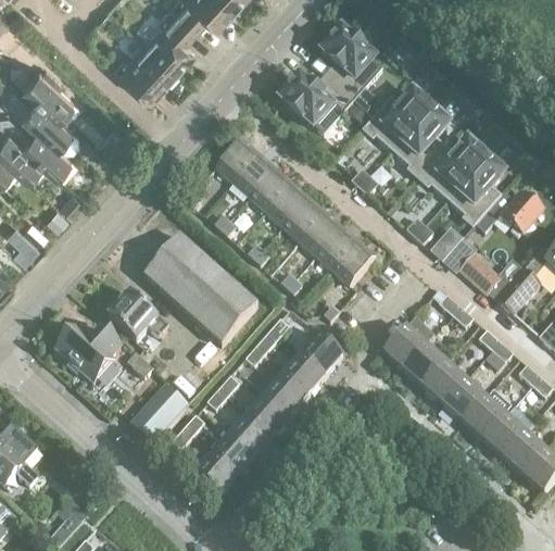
[(173,0),(168,4),(188,22),(200,10),(215,25),(232,7),(225,0),(173,0)]
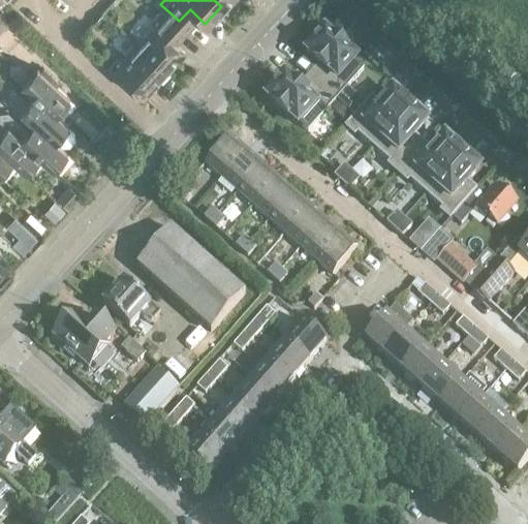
[(153,21),(138,36),(167,64),(183,47),(168,33),(179,21),(160,4),(149,17),(153,21)]
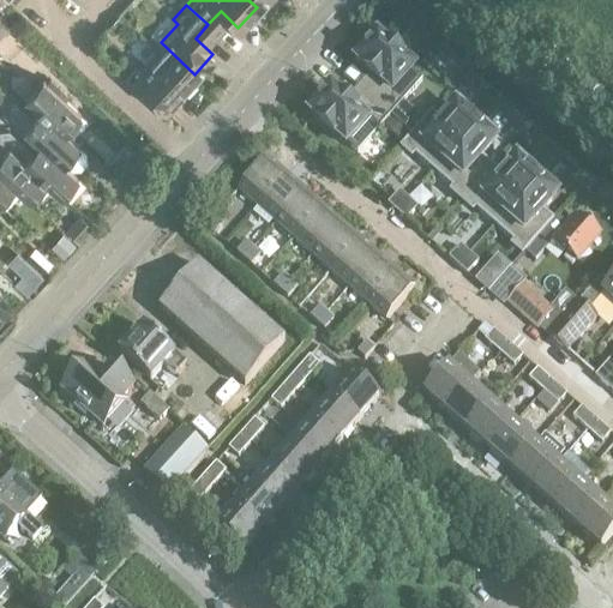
[(427,70),(380,29),(358,54),(378,74),(366,88),(390,110),(427,70)]
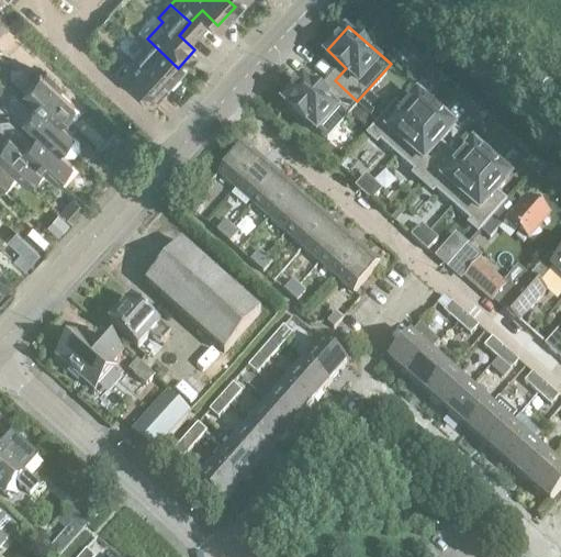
[(123,55),(113,66),(133,84),(141,76),(157,90),(178,68),(147,39),(127,59),(123,55)]
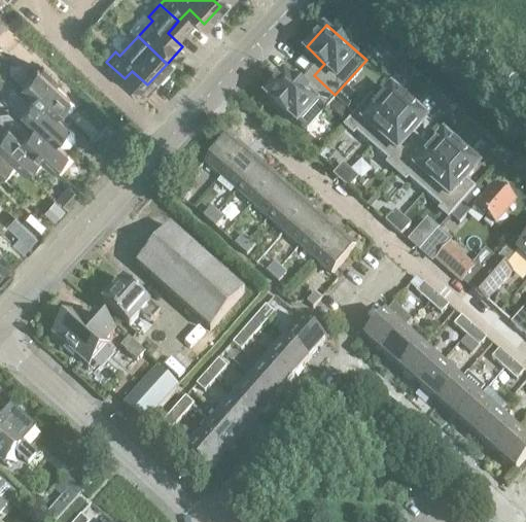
[(14,58),(8,58),(8,66),(33,90),(54,108),(68,93),(35,62),(27,70),(14,58)]
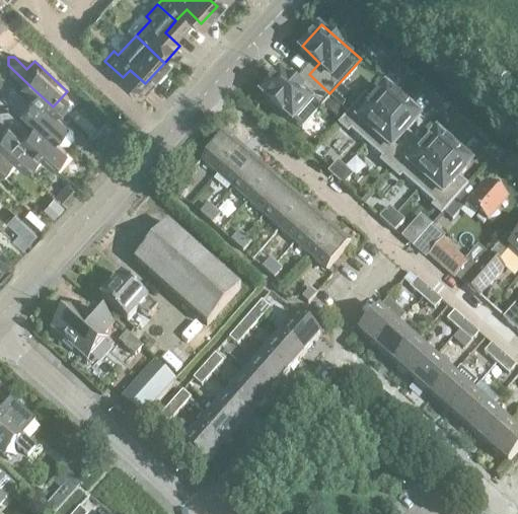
[(301,125),(329,93),(309,74),(300,83),(280,64),(259,86),(301,125)]
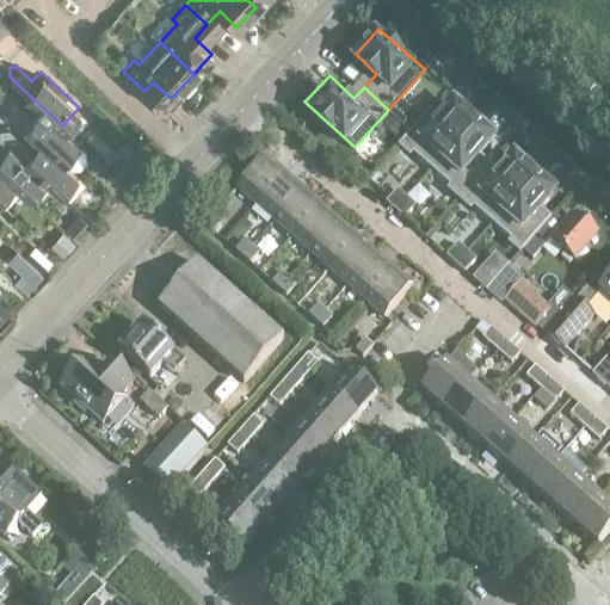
[(62,125),(38,104),(31,112),(17,98),(8,97),(8,107),(38,135),(69,164),(78,164),(85,156),(84,147),(78,140),(62,125)]
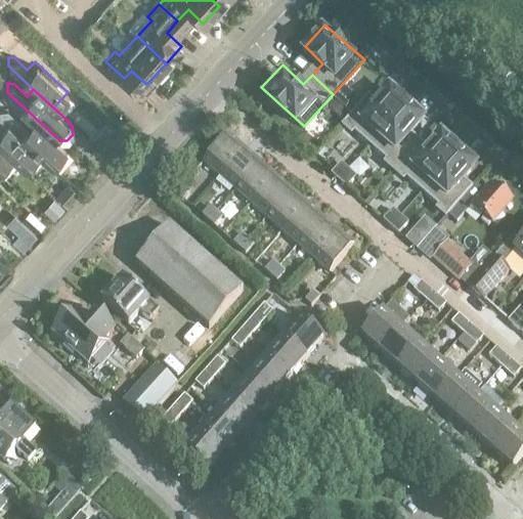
[(368,142),(404,102),(387,87),(376,99),(364,90),(340,117),(368,142)]
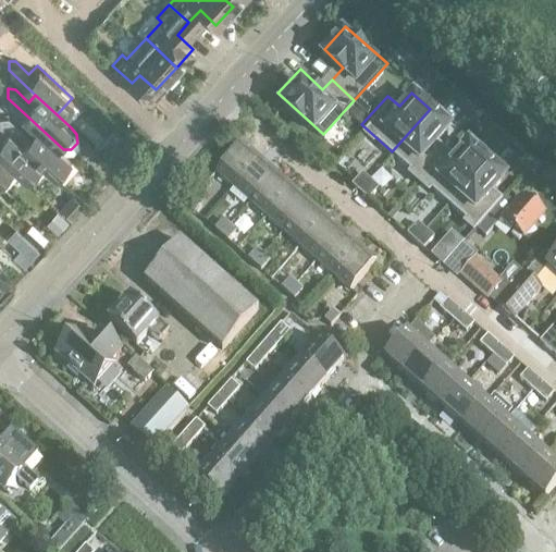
[(392,151),(420,176),(445,147),(435,138),(447,124),(430,109),(392,151)]
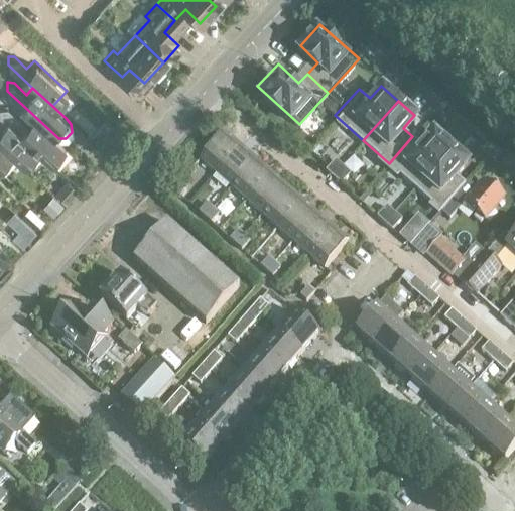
[(58,138),(32,114),(26,121),(5,102),(0,103),(0,112),(38,147),(50,159),(65,144),(58,138)]
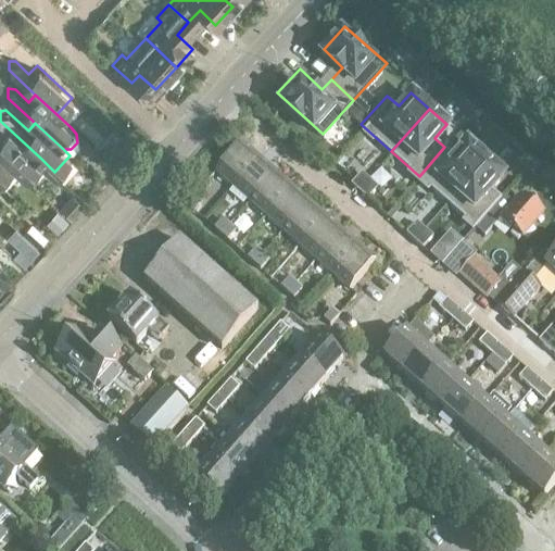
[(41,159),(0,121),(0,150),(13,162),(26,175),(41,159)]
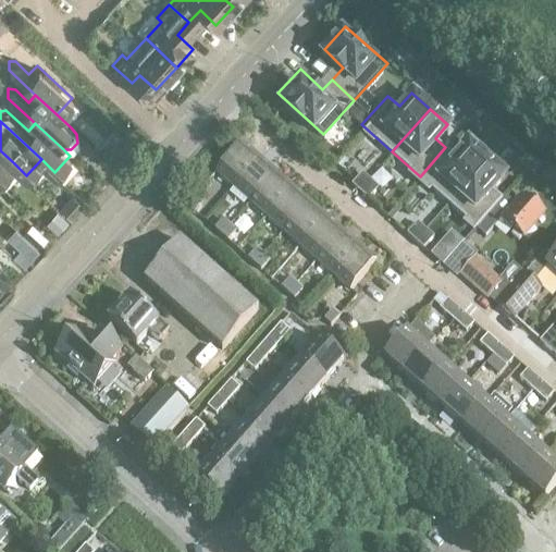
[(241,138),(214,168),(232,183),(258,154),(241,138)]
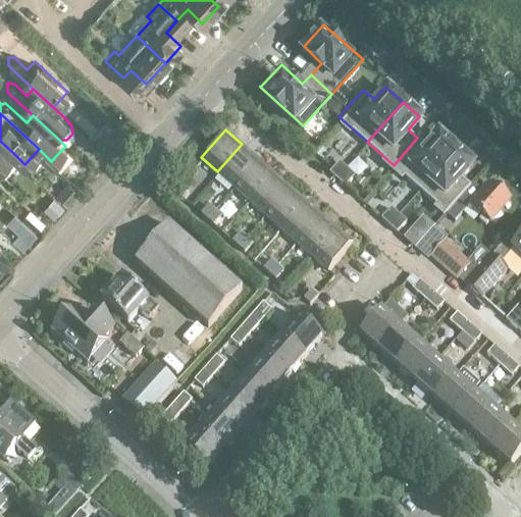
[(426,146),(417,138),(394,165),(419,188),(455,148),(437,133),(426,146)]
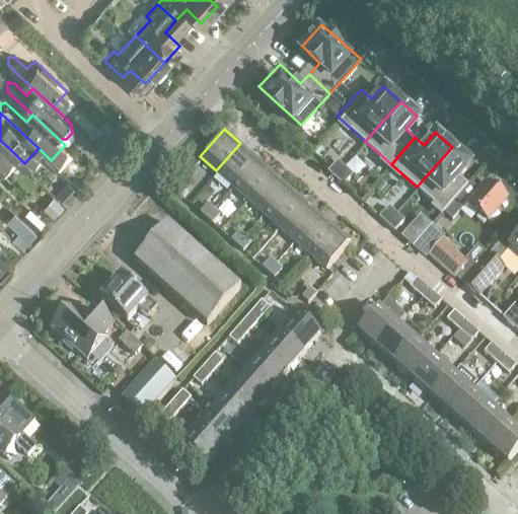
[(0,163),(12,151),(0,140),(0,163)]
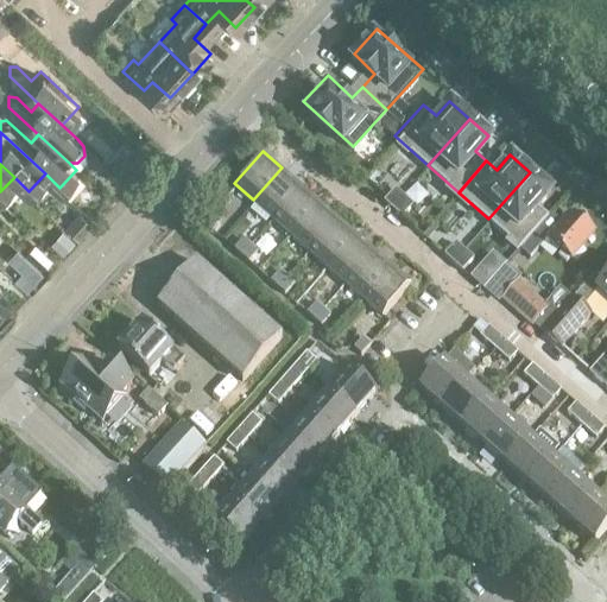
[(282,168),(253,200),(272,216),(301,184),(282,168)]
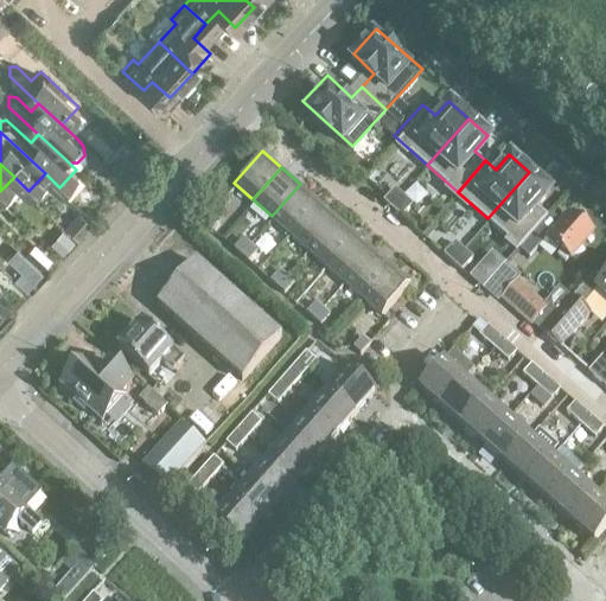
[(529,172),(488,218),(517,245),(546,213),(536,205),(548,190),(529,172)]
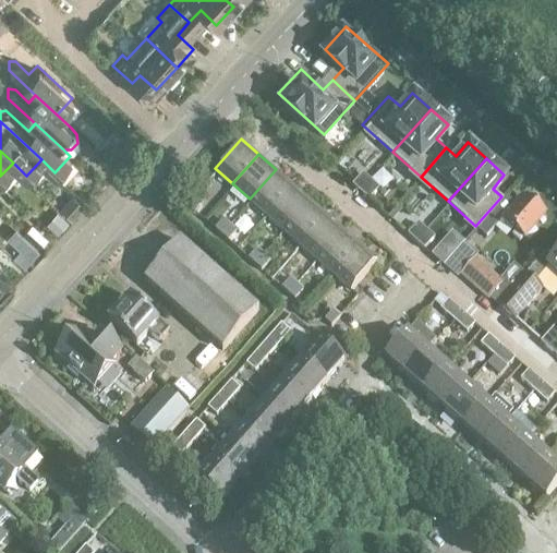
[(276,169),(250,199),(266,213),(292,183),(276,169)]
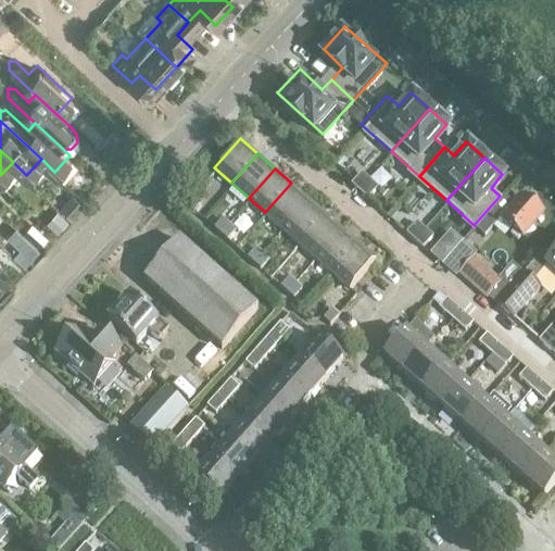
[(350,182),(358,188),(368,177),(361,170),(350,182)]
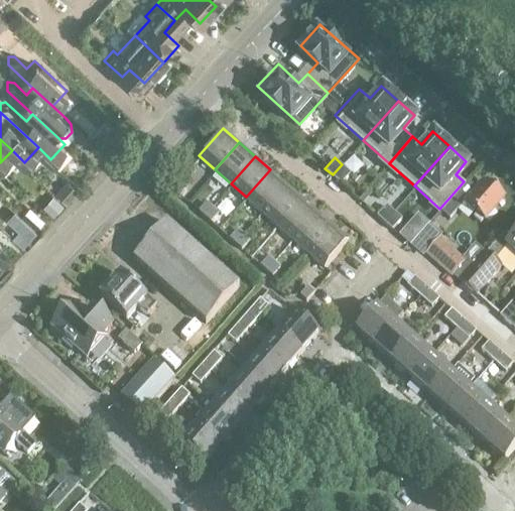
[(350,170),(342,164),(333,174),(340,181),(350,170)]
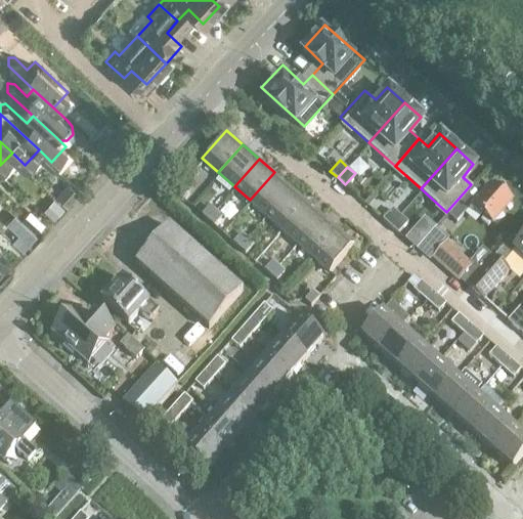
[(274,172),(250,200),(265,214),(290,185),(274,172)]
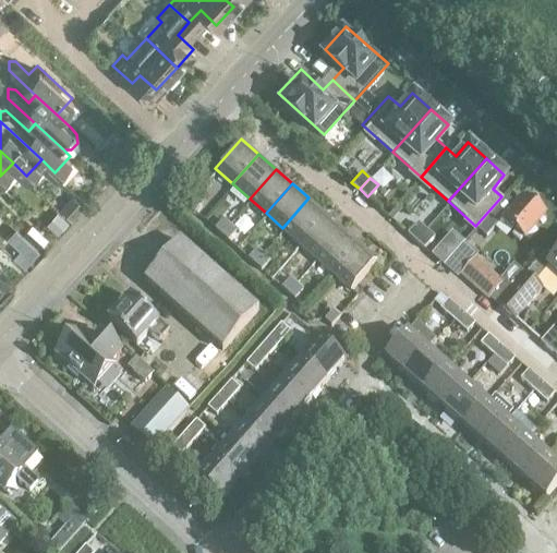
[(73,191),(64,200),(74,209),(83,200),(73,191)]
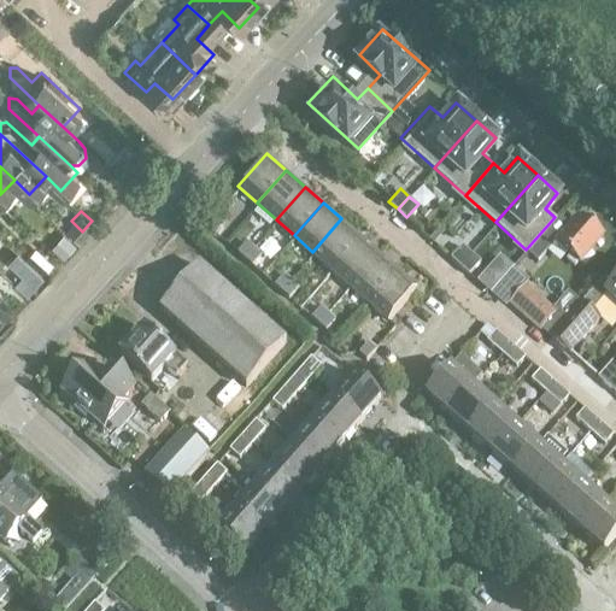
[(206,222),(213,229),(223,218),(216,211),(206,222)]
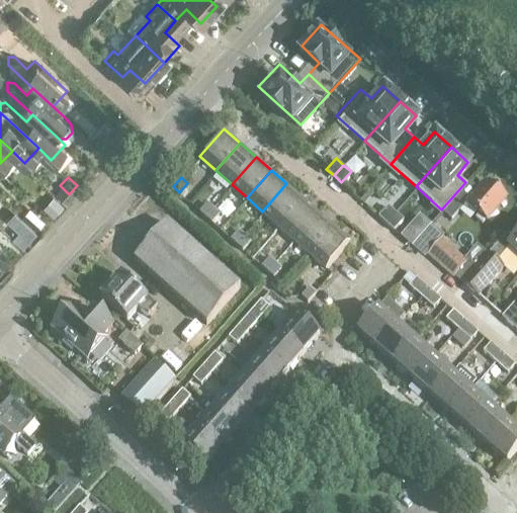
[(486,219),(506,195),(485,177),(464,200),(486,219)]
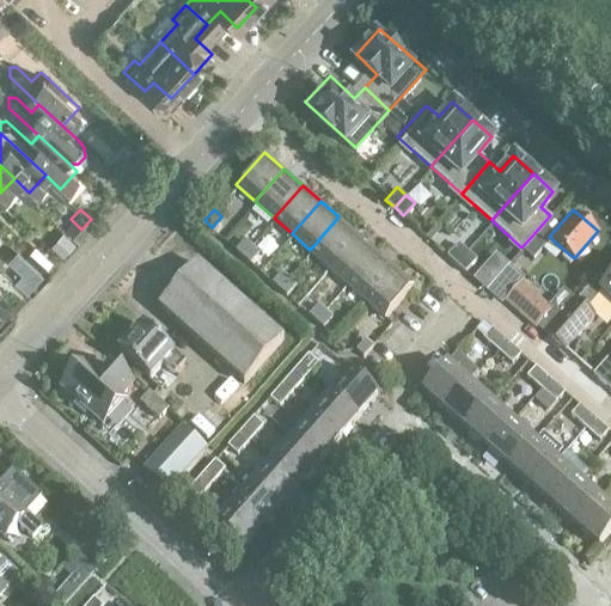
[(338,216),(310,250),(328,265),(356,233),(338,216)]
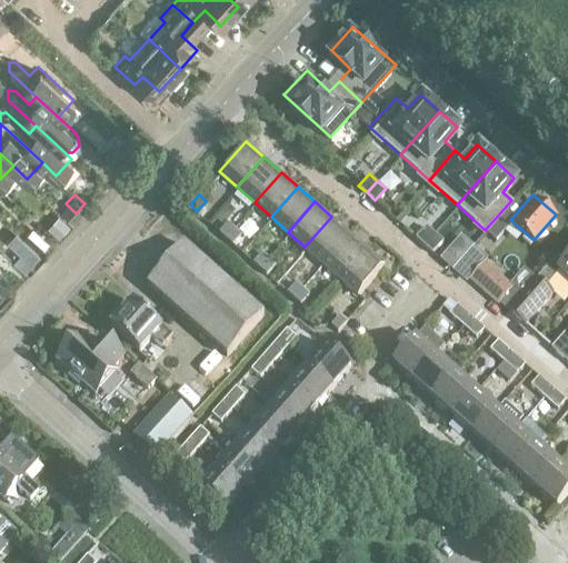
[(63,219),(59,215),(51,224),(55,228),(63,219)]
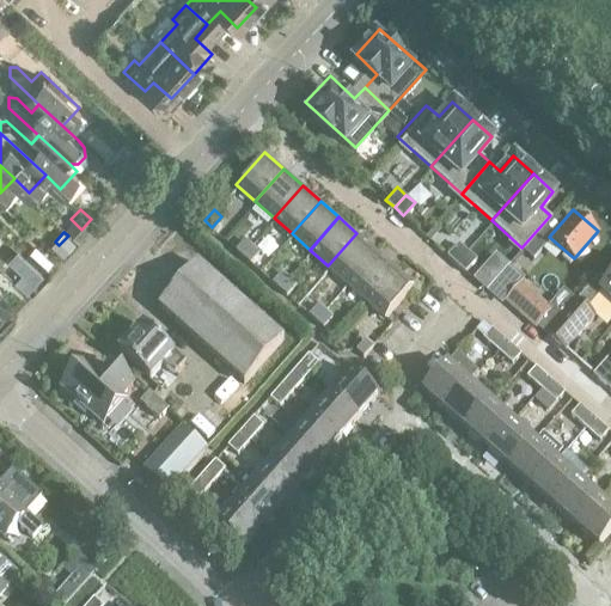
[(356,233),(328,265),(347,282),(376,249),(356,233)]
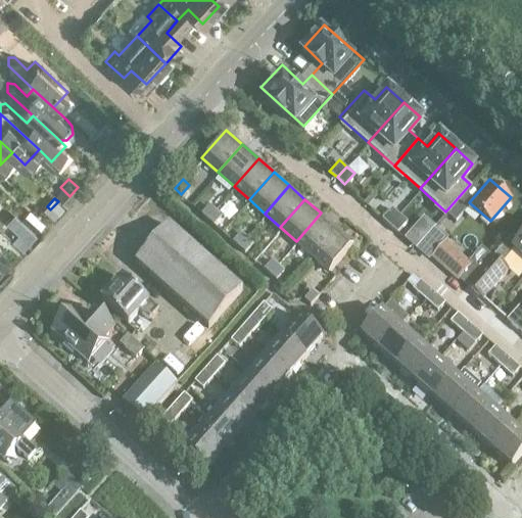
[(58,201),(50,209),(53,213),(60,204),(58,201)]
